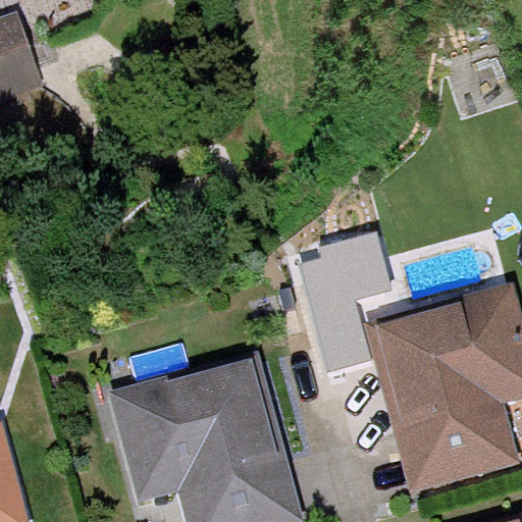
[(19,10),(0,16),(0,103),(46,88),(19,10)]
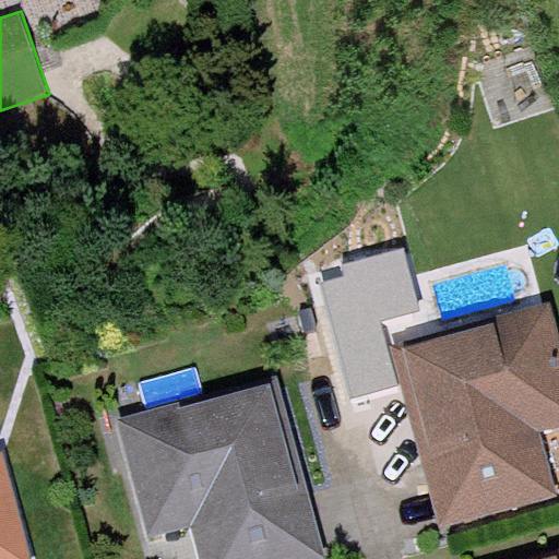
[(375,392),(397,385),(381,320),(421,310),(405,247),(343,263),(345,275),(321,282),(351,400),(375,392)]
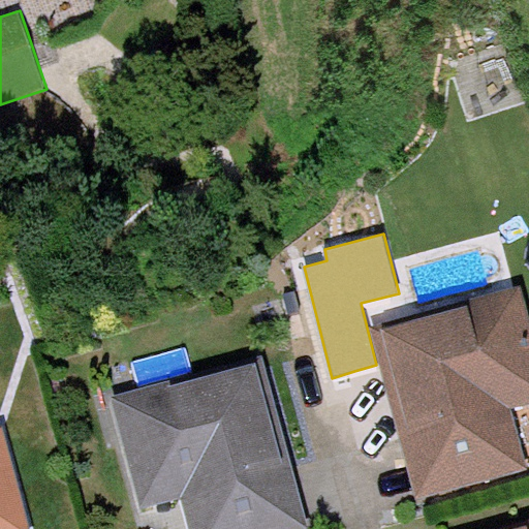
[(382,322),(369,325),(415,498),(527,468),(511,407),(528,402),(528,314),(521,284),(468,299),(470,305),(383,329),(382,322)]
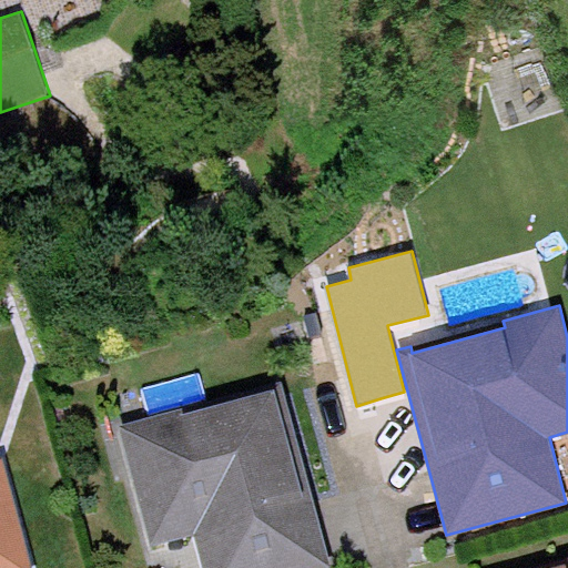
[(183,408),(119,426),(151,544),(195,531),(204,567),(326,567),(333,567),(282,381),(273,383),(274,389),(184,414),(183,408)]
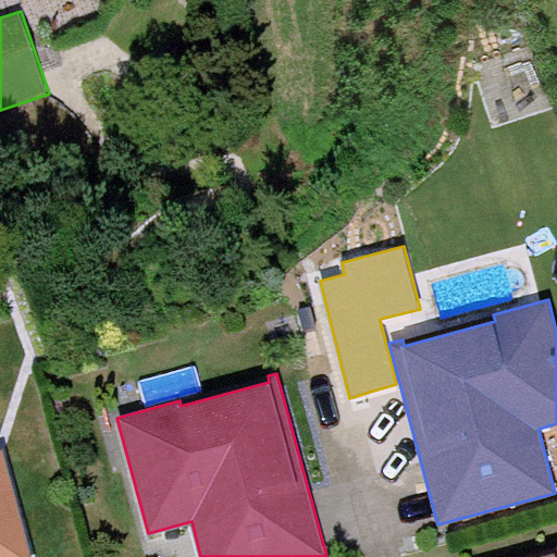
[(0,556),(33,556),(4,447),(0,448),(0,556)]
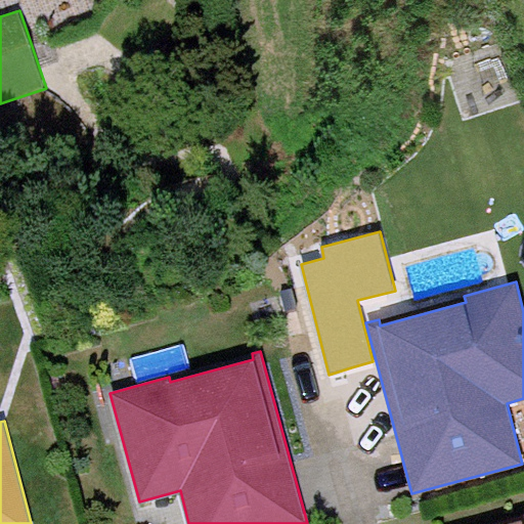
All buildings are outlined.
